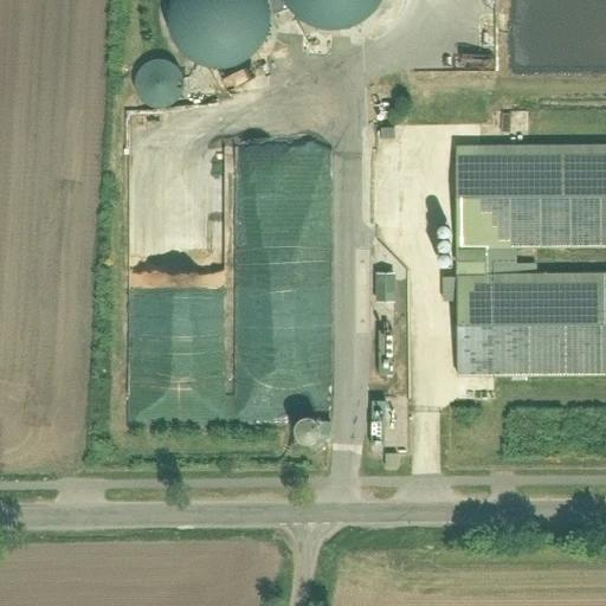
[(266,25),(268,7),(264,0),(165,0),(166,1),(163,18),(167,36),(176,50),(188,60),(204,66),(220,68),(237,63),(251,53),(260,42),(266,25)]
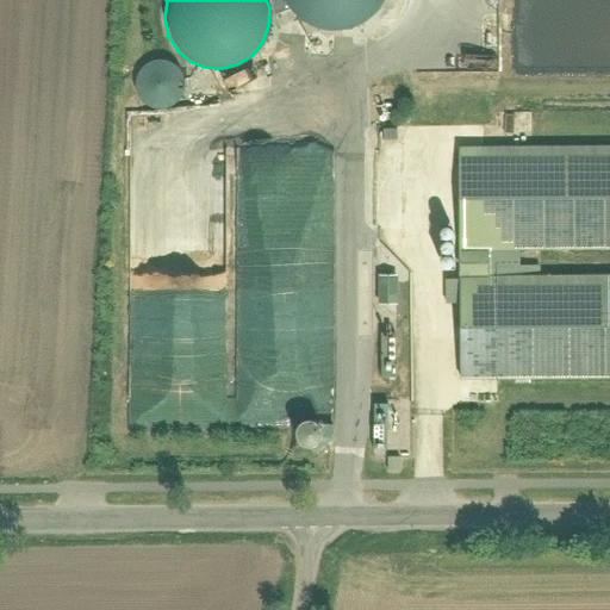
[(386,0),(285,0),(293,12),(307,24),(324,30),(342,31),(360,26),(374,17),(386,2),(386,0)]
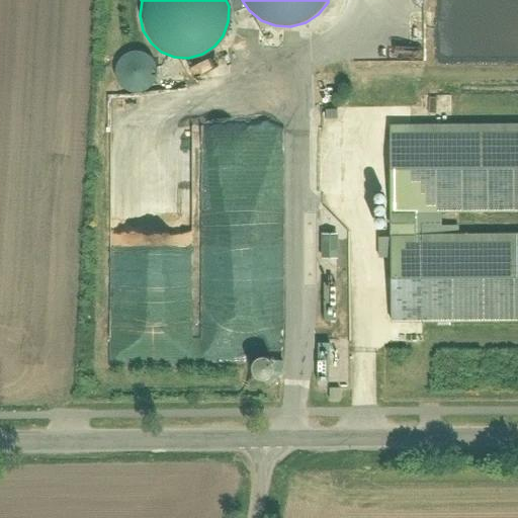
[(156,75),(156,68),(154,62),(150,56),(144,52),(137,51),(130,51),(123,54),(118,59),(115,66),(114,73),(116,79),(119,85),(124,89),(131,91),(137,92),(144,90),(149,87),(153,82),(156,75)]
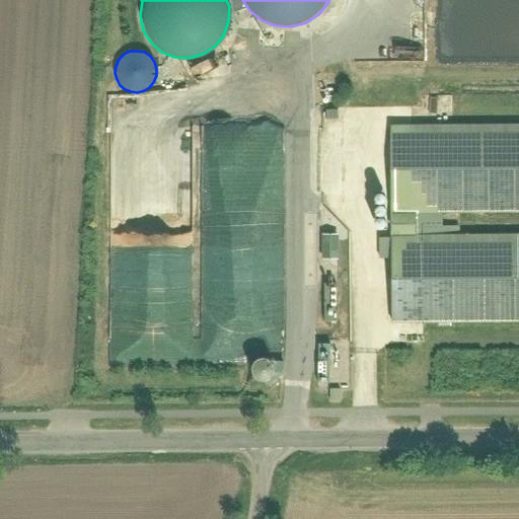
[(518,124),(399,126),(400,172),(480,170),(502,170),(501,147),(518,146),(518,124)]
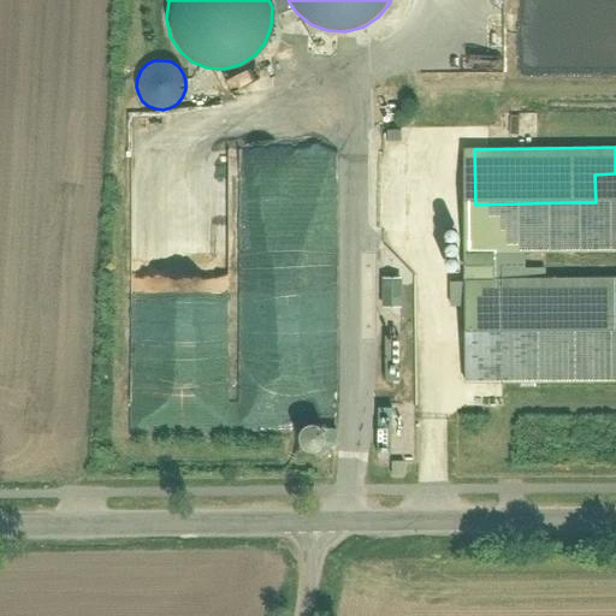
[(388,303),(406,306),(409,280),(391,277),(388,303)]
